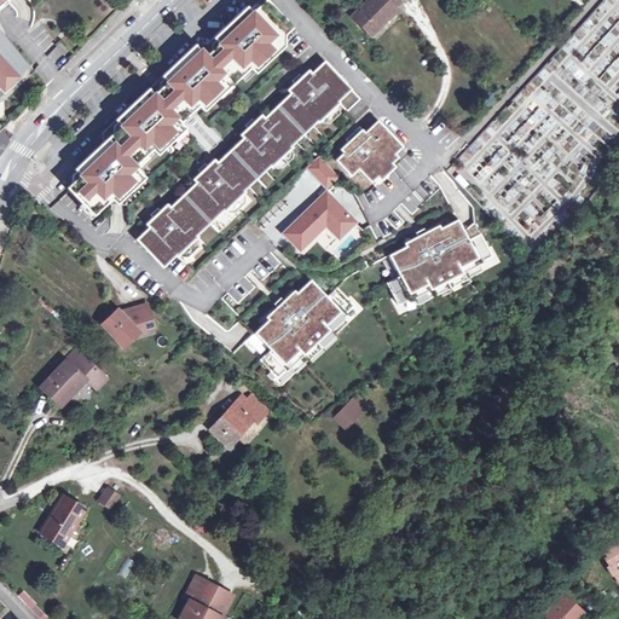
[(399,1),(397,0),(368,0),(351,18),(369,36),(389,16),(387,13),(399,1)]
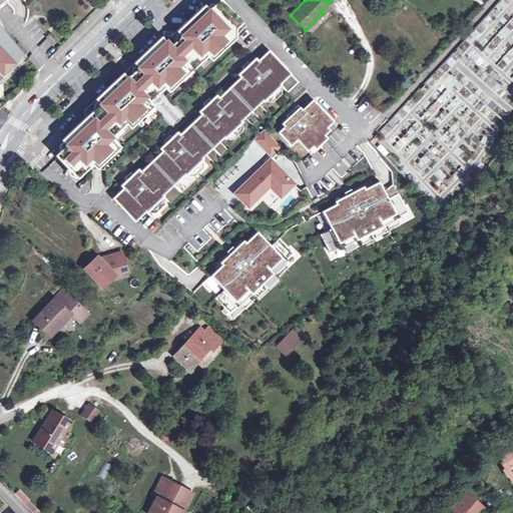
[(208,12),(225,30),(237,19),(219,1),(208,12)]
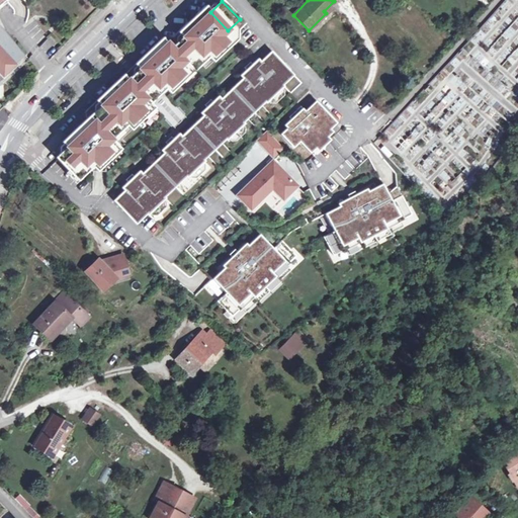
[(135,64),(142,72),(141,67),(167,44),(171,48),(210,12),(205,7),(173,37),(162,38),(135,64)]
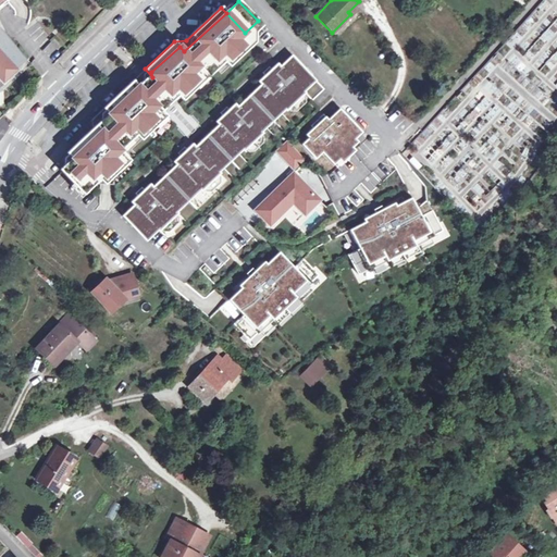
[(152,77),(173,100),(177,97),(215,61),(220,66),(224,63),(250,38),(245,33),(226,13),(184,51),(180,47),(151,72),(152,77)]
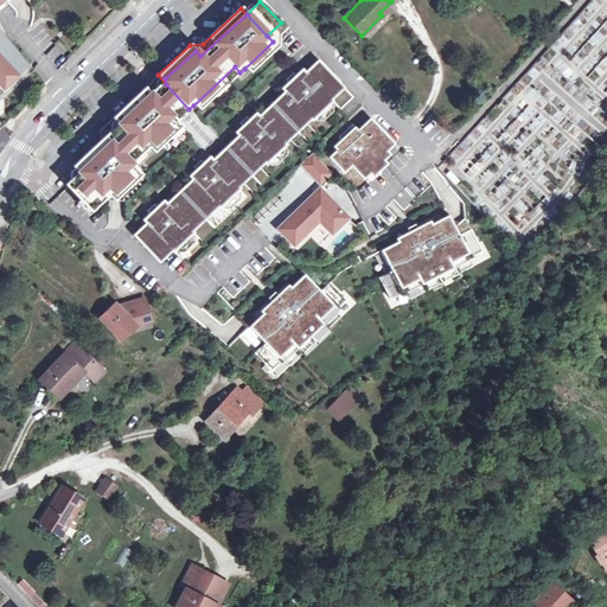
[(0,87),(4,91),(20,76),(19,75),(29,65),(1,32),(0,30),(0,87)]
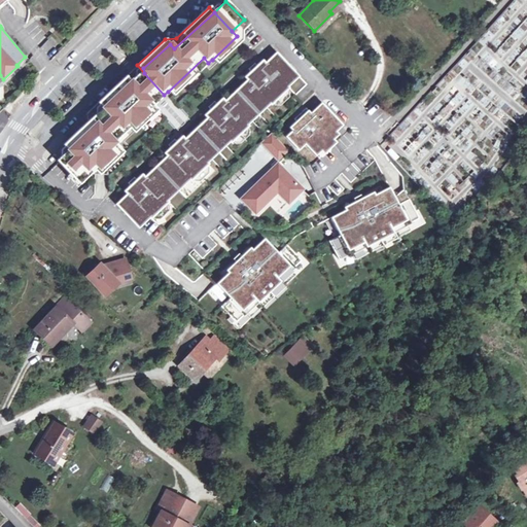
[(212,60),(216,64),(241,41),(237,36),(212,60)]
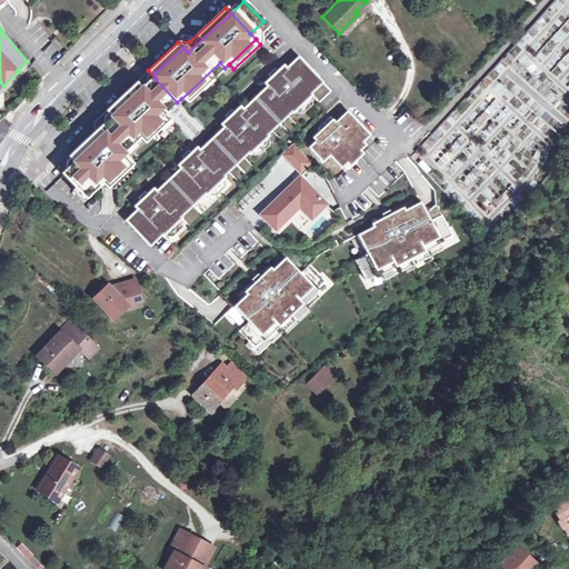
[(160,238),(180,220),(179,219),(175,213),(198,192),(202,197),(203,198),(225,179),(222,178),(218,173),(242,151),(247,156),(248,157),(268,139),(267,138),(262,132),(286,111),(290,116),(291,117),(311,98),(310,97),(306,92),(317,81),(318,80),(297,59),(285,70),(282,67),(277,72),(269,80),(262,86),(265,89),(241,110),(239,108),(232,113),(226,120),(219,127),(221,129),(198,151),(196,148),(189,153),(182,161),(176,167),(178,170),(155,191),(151,189),(145,195),(138,202),(131,208),(135,211),(158,237),(160,238)]
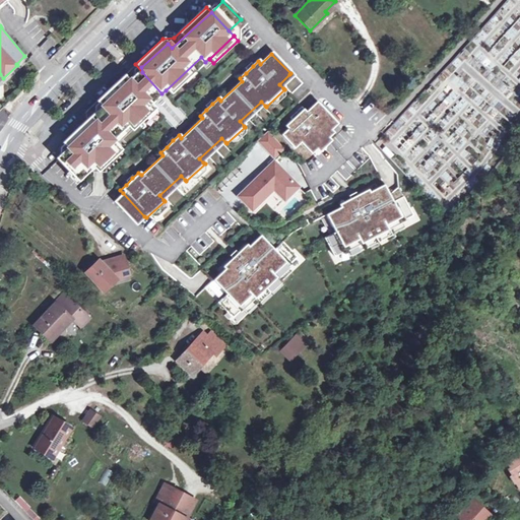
[(166,90),(171,94),(205,62),(201,57),(166,90)]
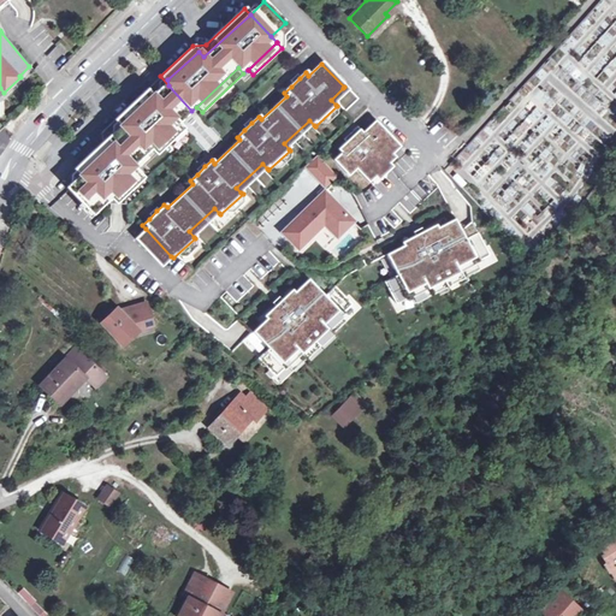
[(169,86),(160,76),(147,89),(155,98),(179,123),(191,111),(169,86)]
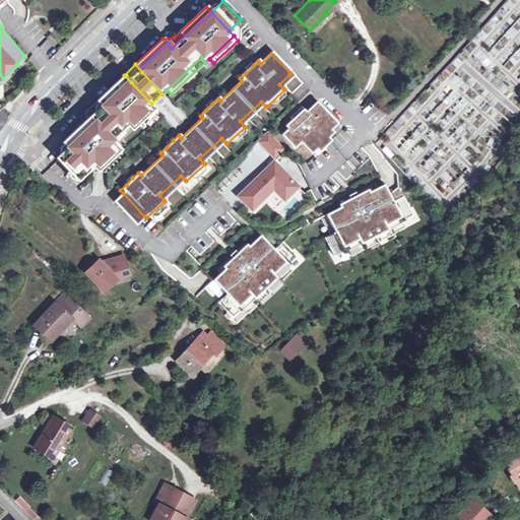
[(246,73),(253,66),(251,64),(244,70),(246,73)]
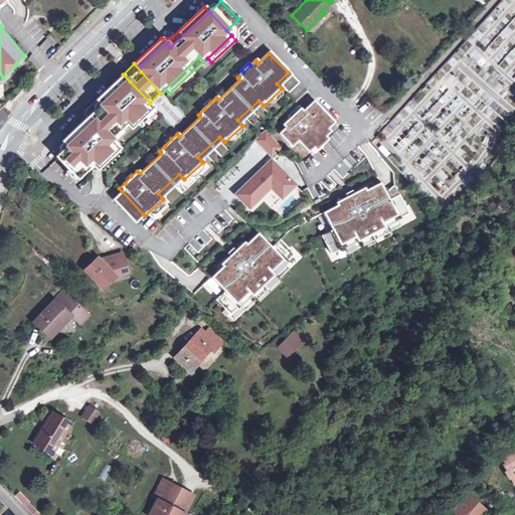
[(287,73),(277,83),(281,88),(291,77),(287,73)]
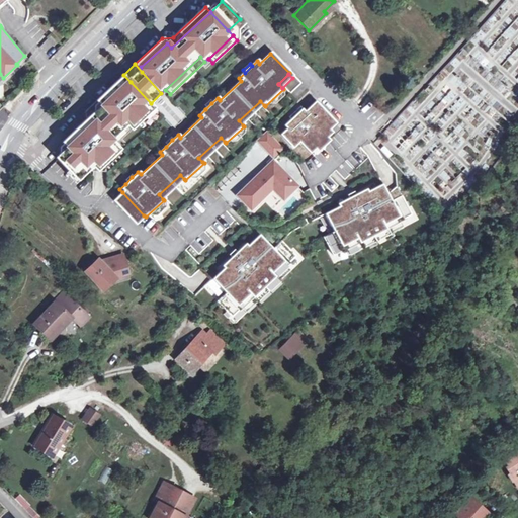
[(61,142),(65,147),(92,120),(88,116),(125,81),(131,82),(123,75),(84,111),(84,120),(61,142)]
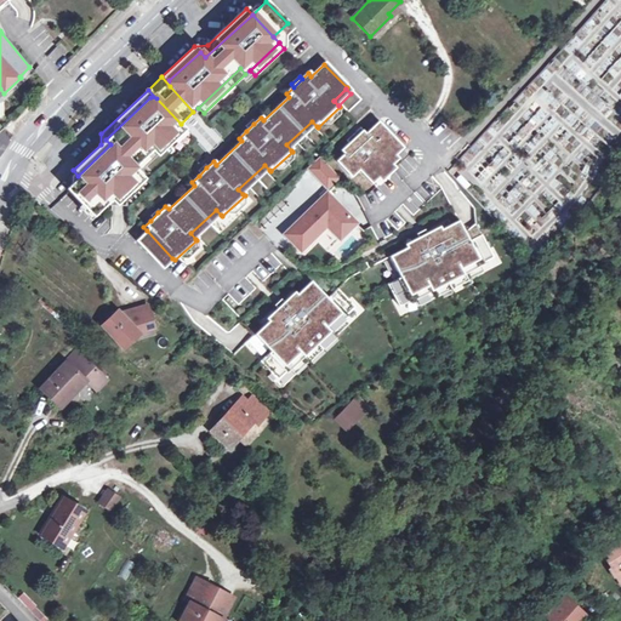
[(109,199),(110,200),(140,172),(135,167),(152,151),(181,124),(157,98),(151,97),(106,140),(110,144),(78,176),(77,177),(84,184),(85,189),(92,198),(109,199)]
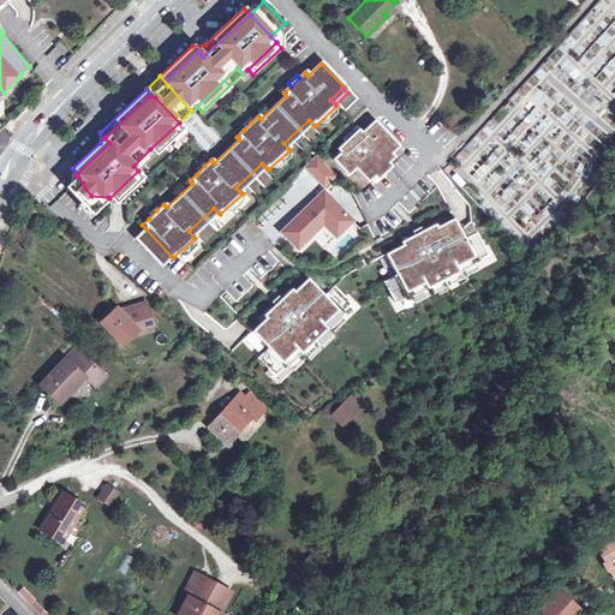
[(244,130),(251,123),(249,120),(242,127),(244,130)]
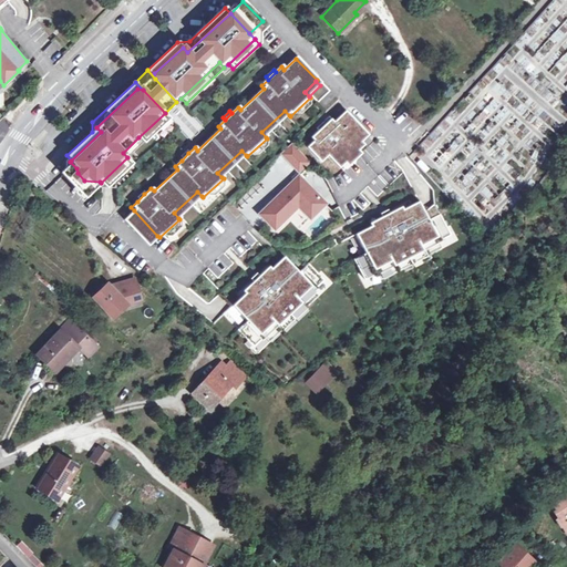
[(261,132),(266,137),(289,115),(285,111),(261,132)]
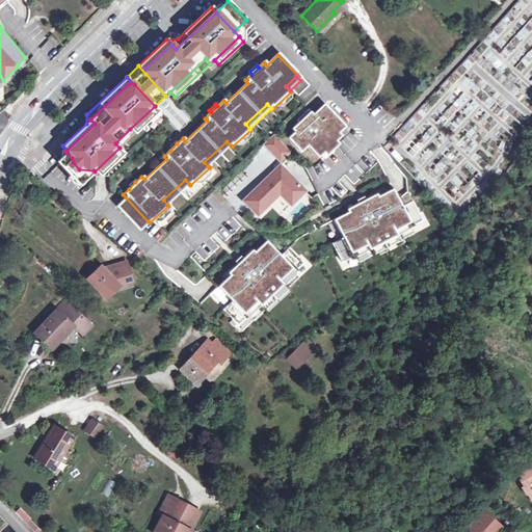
[(343,124),(324,104),(313,114),(309,109),(296,121),(299,123),(292,129),(295,132),(289,138),(298,149),(306,142),(319,157),(337,140),(331,134),(343,124)]
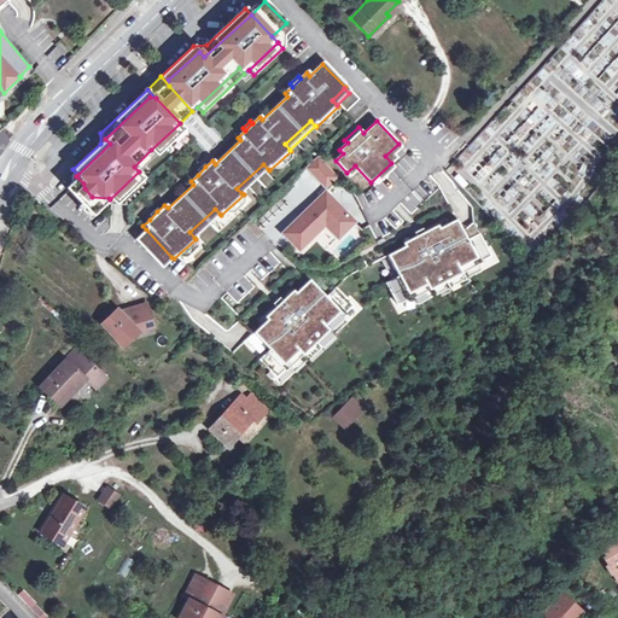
[(156,156),(185,129),(180,123),(151,150),(156,156)]
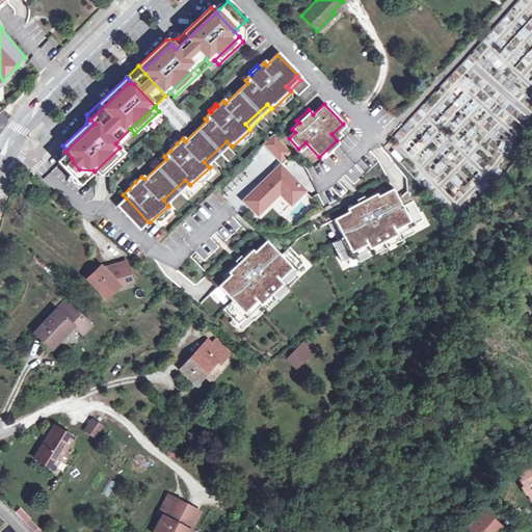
[(273,133),(262,144),(281,162),(292,152),(273,133)]
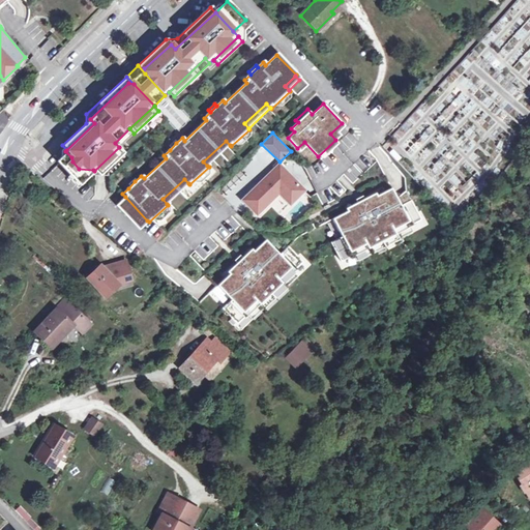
[(170,150),(176,143),(174,141),(167,147),(170,150)]
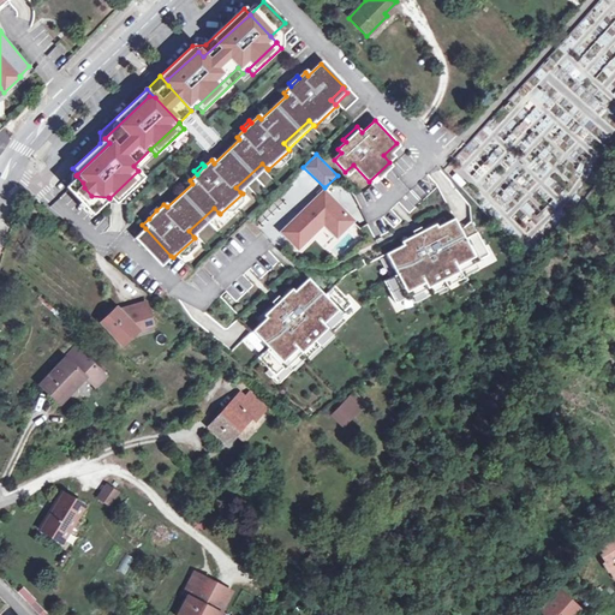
[(236,187),(240,192),(267,168),(262,163),(236,187)]
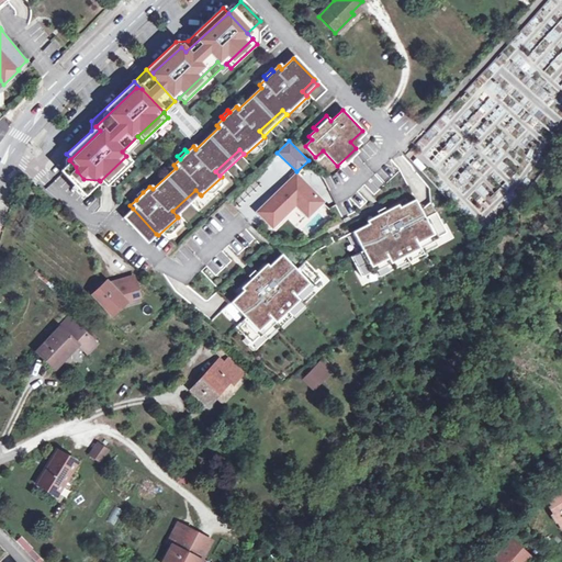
[(104,186),(131,161),(126,156),(100,181),(104,186)]
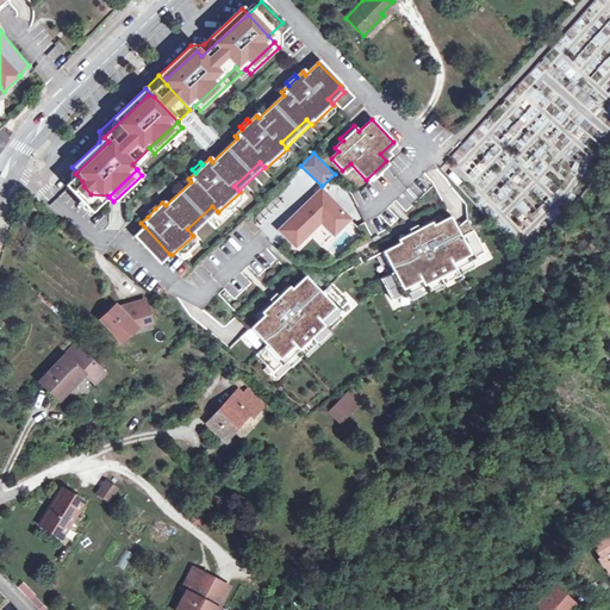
[(452,173),(448,176),(458,186),(460,182),(452,173)]
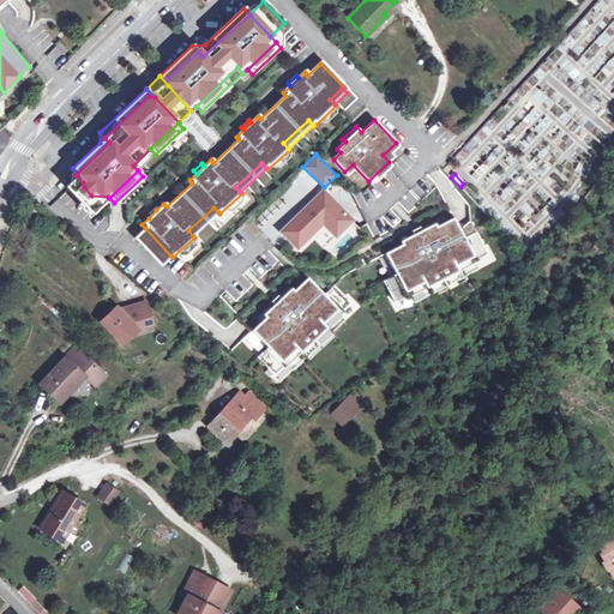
[(91,215),(109,198),(108,197),(91,196),(84,187),(83,182),(76,175),(65,185),(64,186),(91,215)]
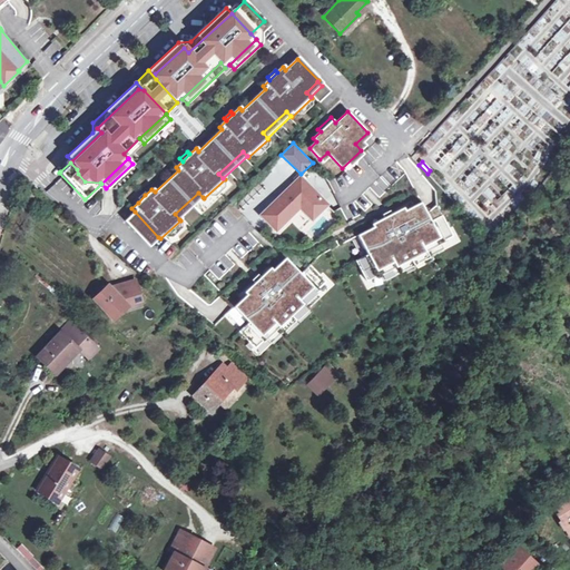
[(303,204),(315,216),(326,205),(301,179),(263,216),(267,220),(275,228),(276,229),(300,207),(303,204)]
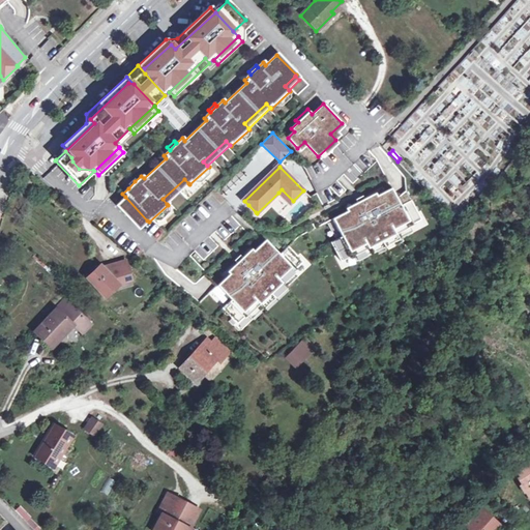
[(128,188),(135,181),(133,179),(126,185),(128,188)]
